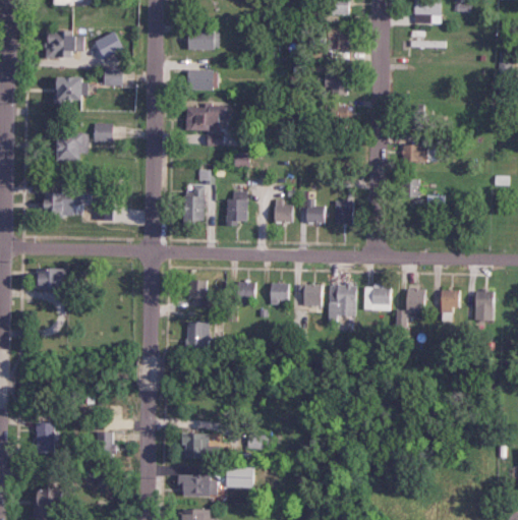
[(326,0),(327,14),(352,14),(352,0),(326,0)]
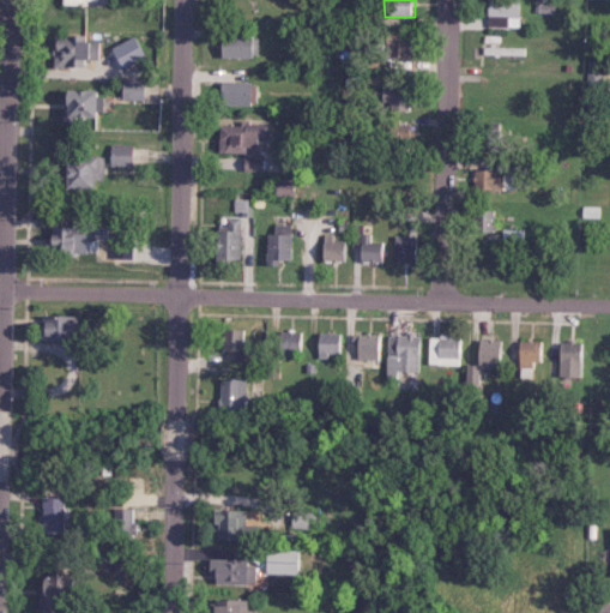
[(521,29),(521,0),(489,0),(489,28),(521,29)]
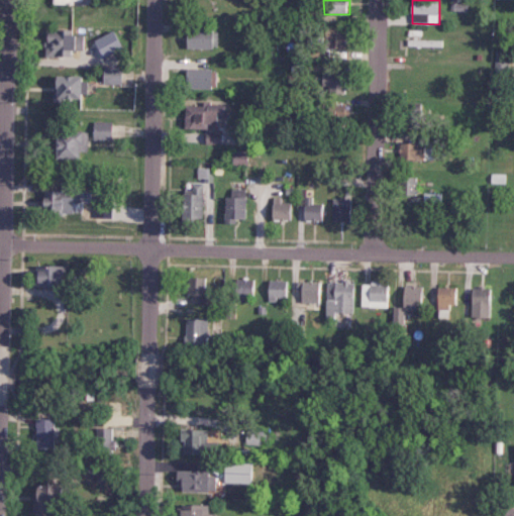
[(85,35),(71,36),(71,30),(47,31),(47,58),(71,58),(71,52),(86,50),(85,35)]
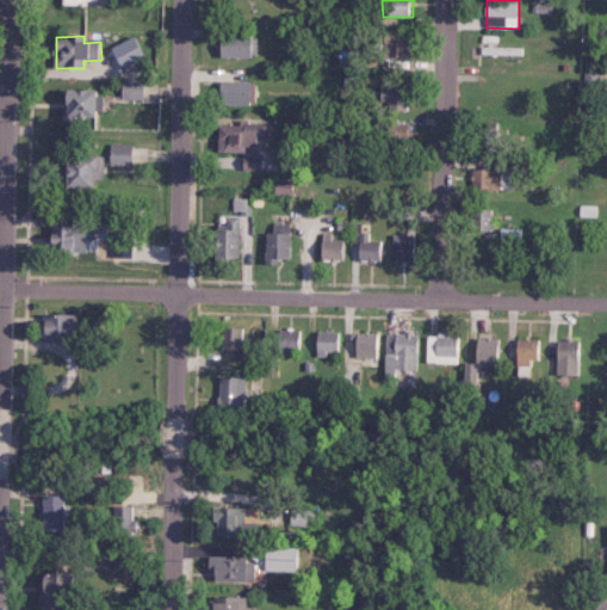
[(218,59),(254,59),(255,36),(218,36),(218,59)]
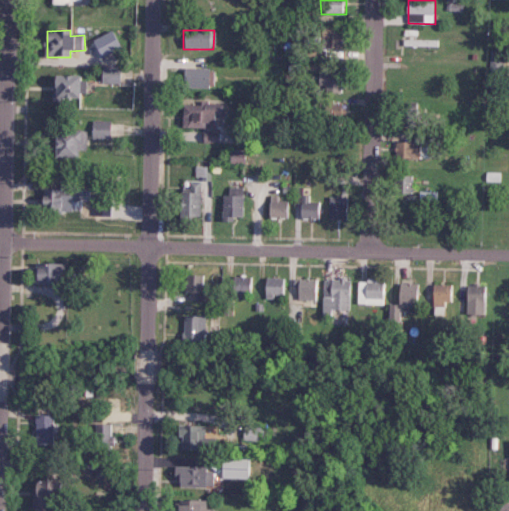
[(95,39),(102,57),(123,49),(115,31),(95,39)]
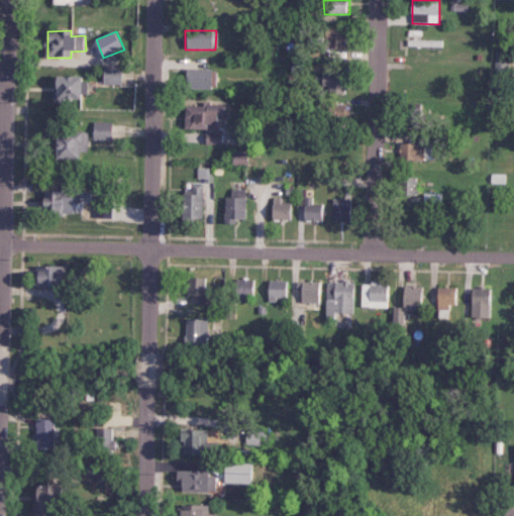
[(331,48),(345,48),(345,31),(331,31),(331,48)]
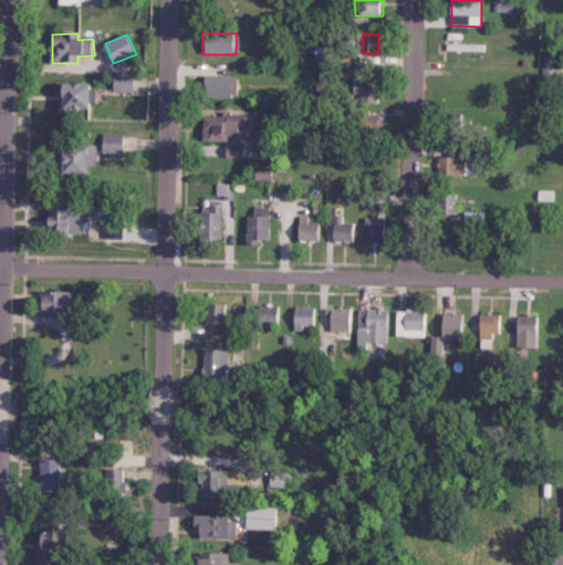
[(555,58),(539,58),(540,83),(556,82),(555,58)]
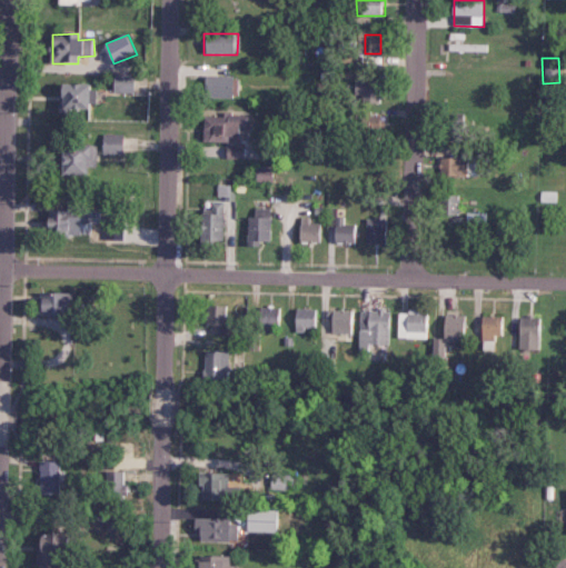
[(113,75),(113,92),(136,93),(136,75),(113,75)]
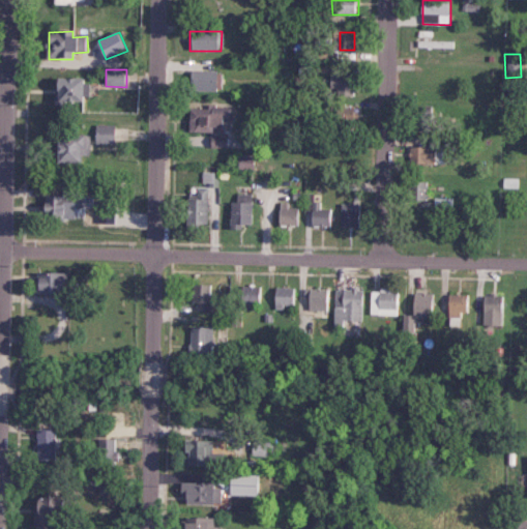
[(189,91),(217,92),(218,71),(189,71),(189,91)]
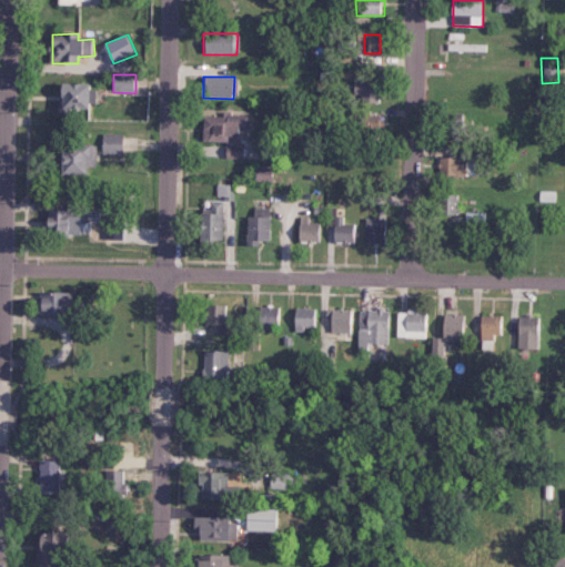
[(353,81),(354,103),(380,102),(380,81),(353,81)]
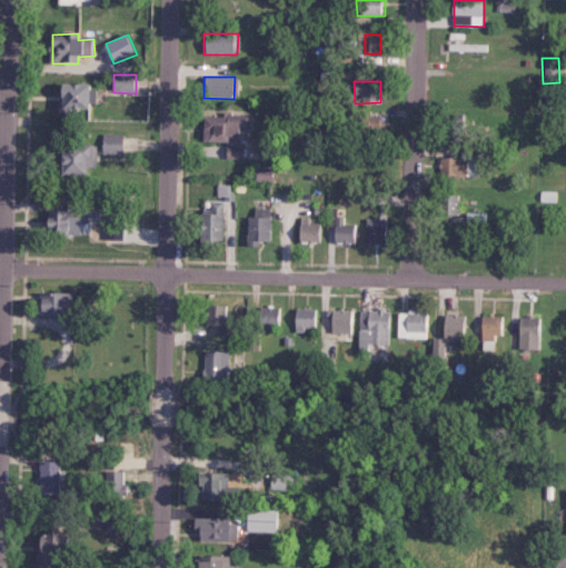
[(96,112),(97,85),(60,85),(59,112),(96,112)]
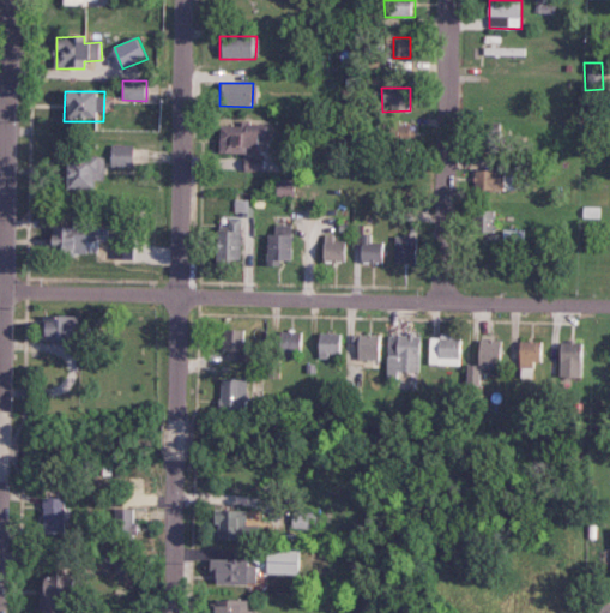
[(221,154),(249,154),(249,148),(260,148),(260,138),(270,138),(270,124),(221,124),(221,154)]
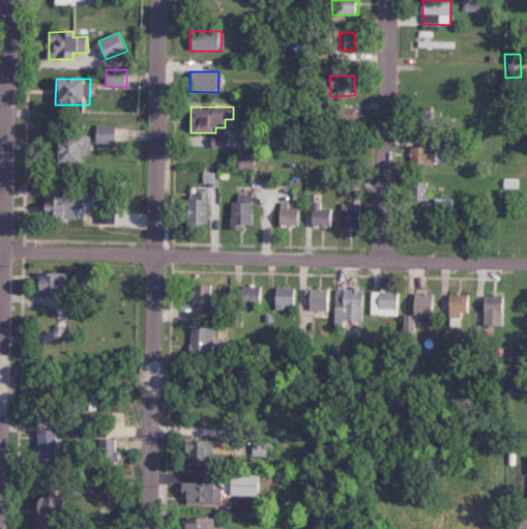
[(116,125),(95,125),(95,145),(116,145),(116,125)]
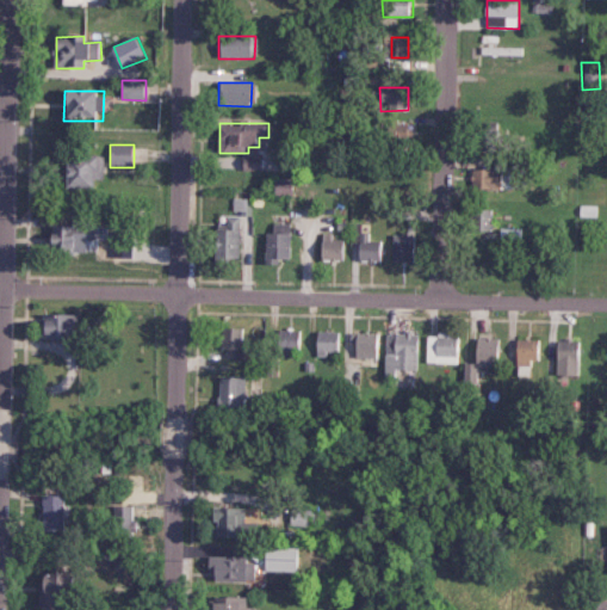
[(105,189),(106,156),(75,155),(74,189),(105,189)]
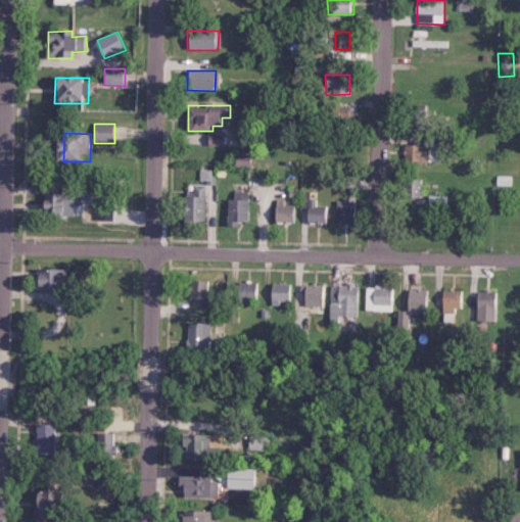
[(208,147),(226,147),(226,135),(208,135),(208,147)]
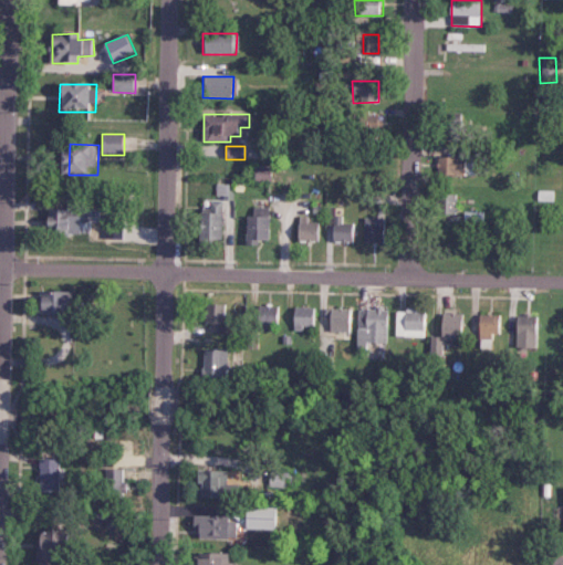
[(438,157),(437,176),(466,177),(466,158),(438,157)]
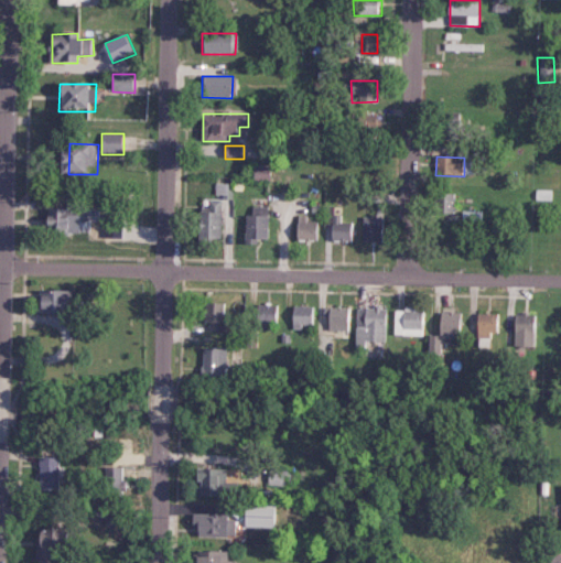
[(252,182),(271,182),(271,166),(252,165),(252,182)]
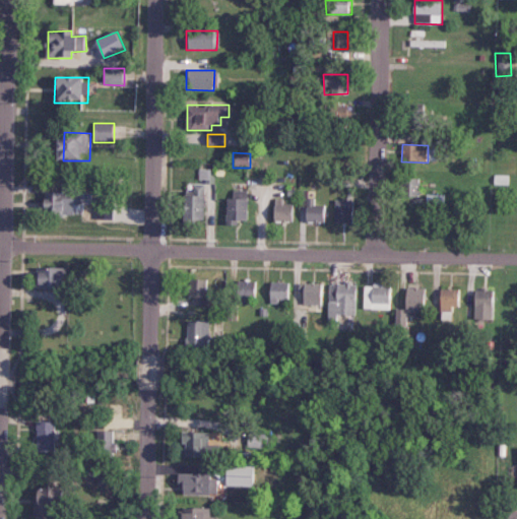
[(197,183),(211,182),(211,169),(197,170),(197,183)]
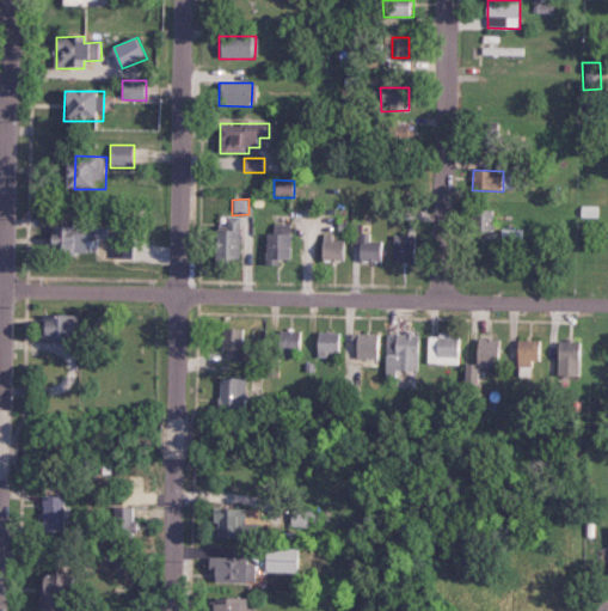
[(492,230),(492,212),(470,212),(468,228),(492,230)]
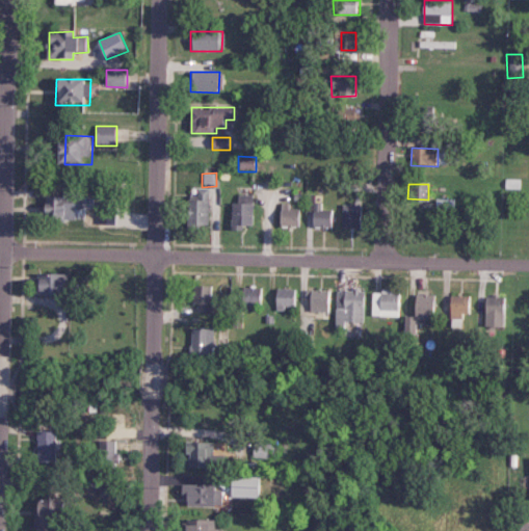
[(213,228),(213,217),(208,217),(209,190),(196,189),(196,197),(193,197),(192,227),(213,228)]
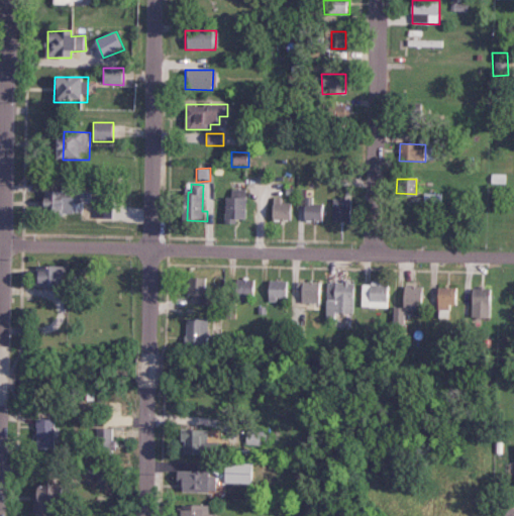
[(300,221),(324,221),(324,205),(311,205),(311,198),(305,198),(305,189),(297,189),(297,207),(301,207),(300,221)]
